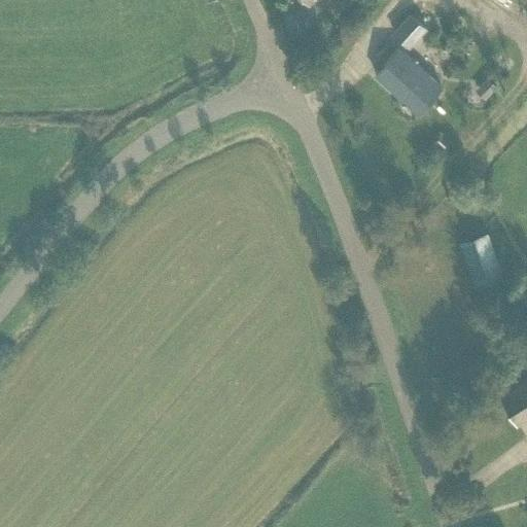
[(410,46),(426,27),(411,13),(394,33),(410,46)]
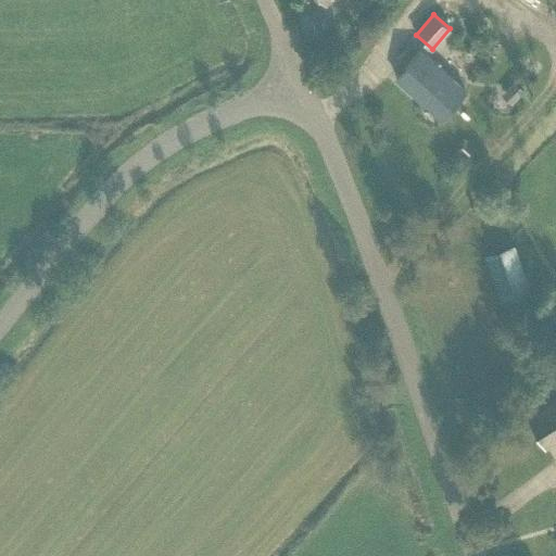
[(441,117),(466,90),(420,49),(395,76),(421,100),(425,98),(442,114),(440,116),(441,117)]
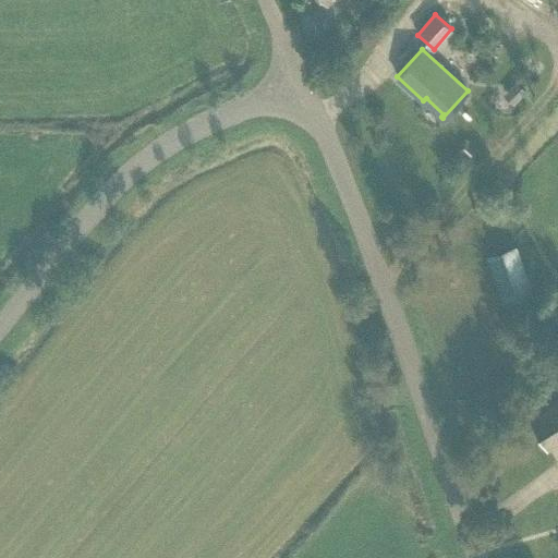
[(471,140),(460,152),(468,159),(478,146),(471,140)]
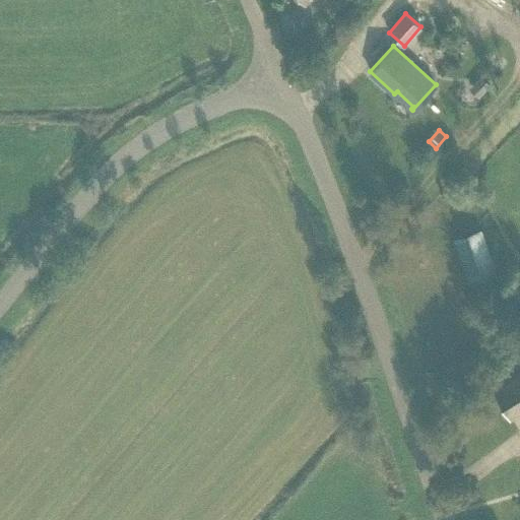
[(455,239),(470,284),(496,275),(480,231),(455,239)]
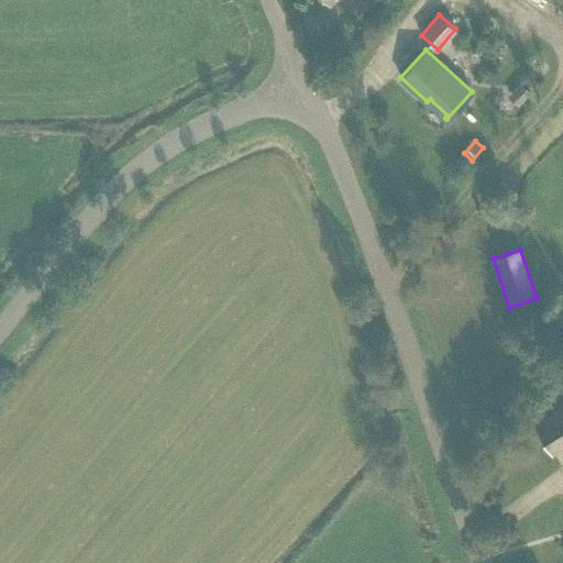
[(552,453),(562,445),(562,405),(533,423),(552,453)]
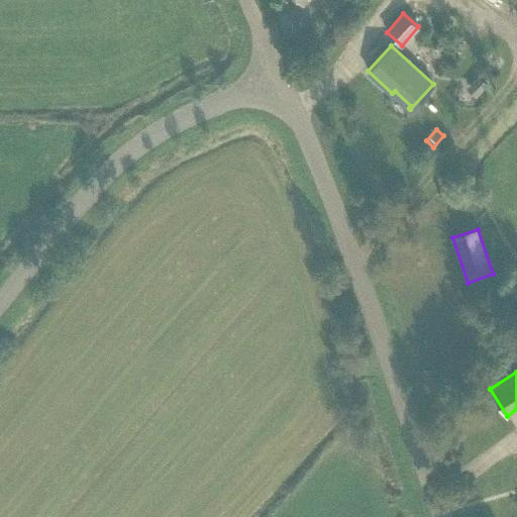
All buildings are outlined.
